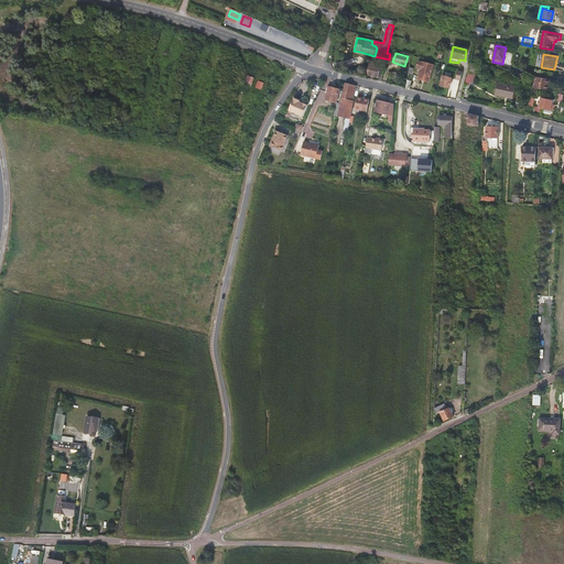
[(368,75),(378,77),(380,73),(381,64),(371,62),(368,75)]
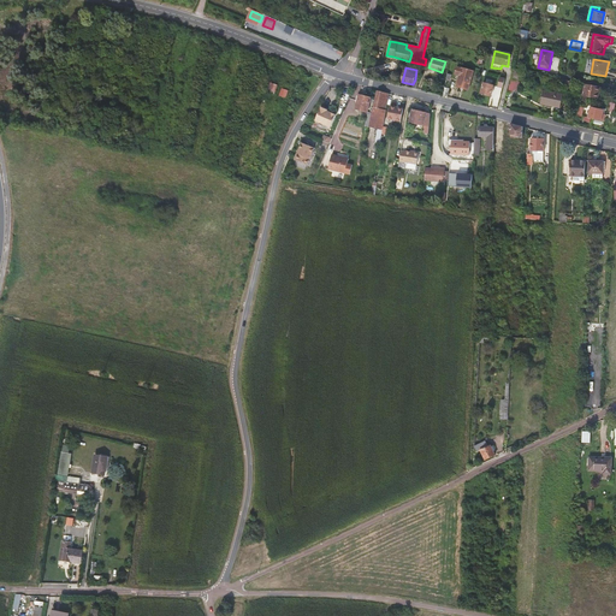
[(460,75),(472,78),(474,71),(462,67),(462,69),(457,67),(455,73),(460,75)]
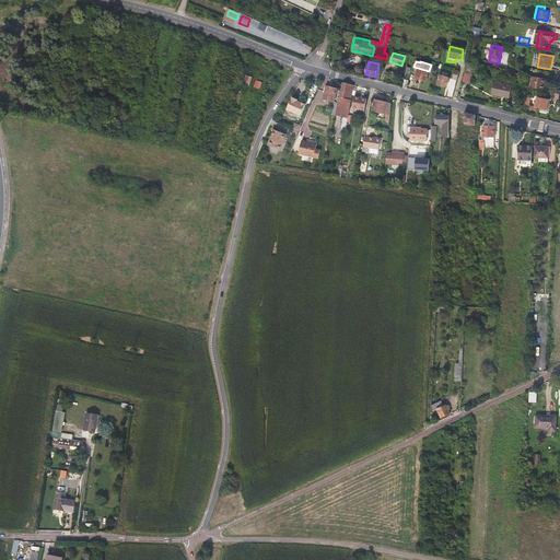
[(429,71),(418,68),(416,79),(426,82),(429,71)]
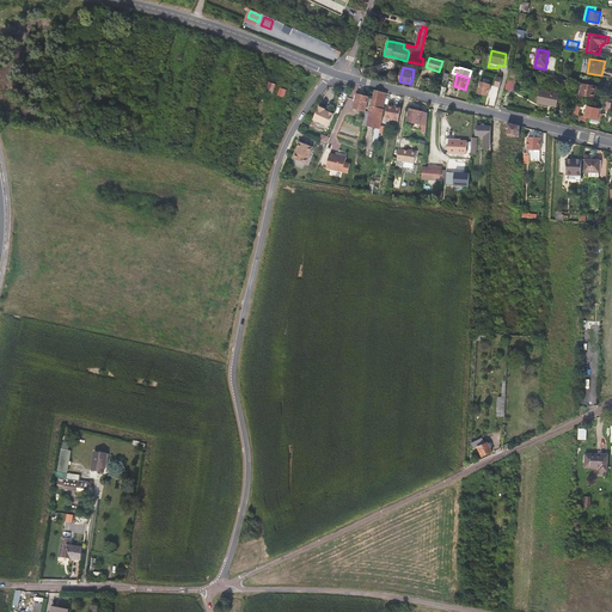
[(515,81),(508,79),(506,91),(509,92),(510,89),(514,90),(516,85),(520,85),(521,83),(515,81)]
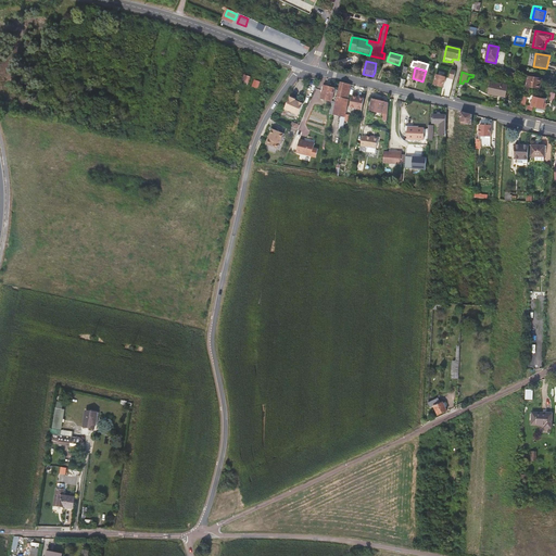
[(251,77),(242,74),(239,83),(248,86),(251,77)]
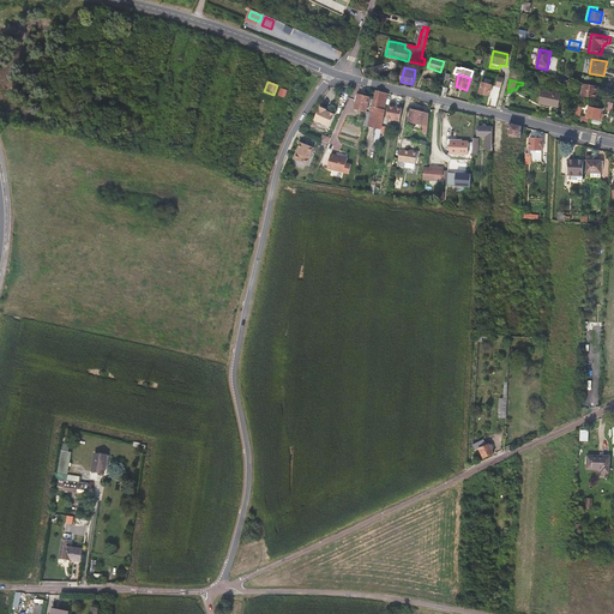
[(492,85),(482,83),(479,94),(489,96),(492,85)]
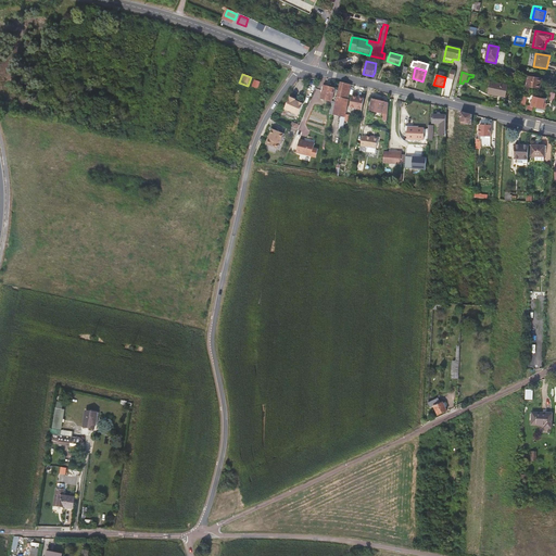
[(541,86),(543,80),(529,78),(527,88),(533,89),(539,91),(540,86),(541,86)]
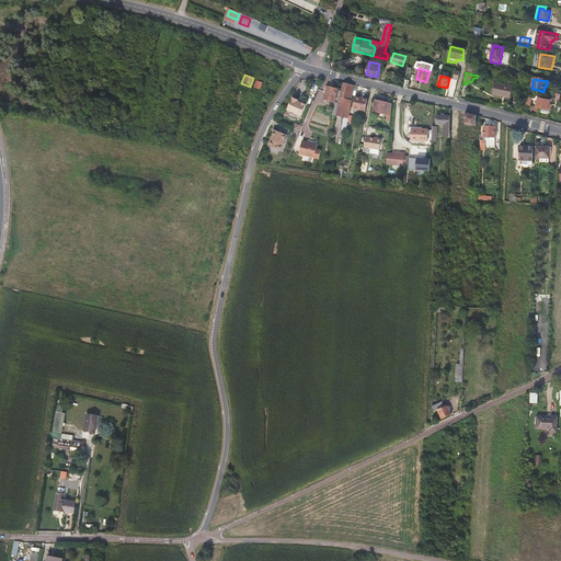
[(495,82),(492,94),(503,96),(503,95),(511,96),(513,86),(495,82)]
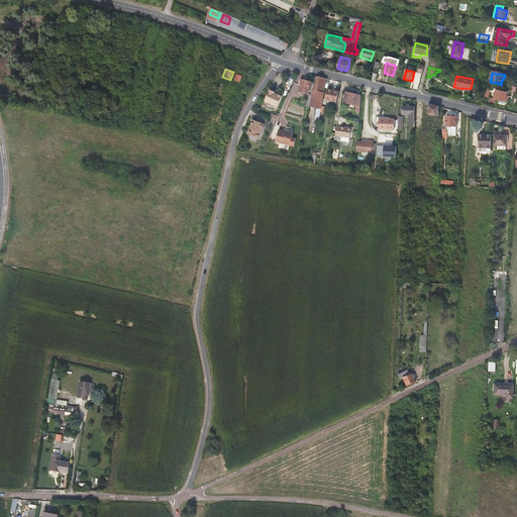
[(322,103),(324,92),(323,92),(326,79),(316,77),(314,83),(312,95),(311,100),(309,107),(321,109),(322,103)]
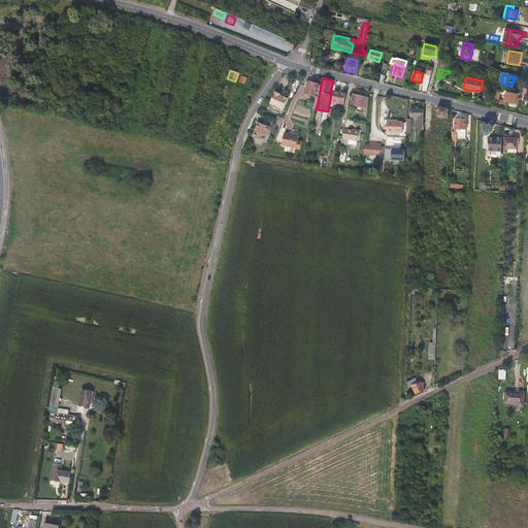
[(318,85),(307,81),(307,83),(306,85),(306,88),(304,94),(316,96),(316,94),(317,90),(317,88),(318,85)]
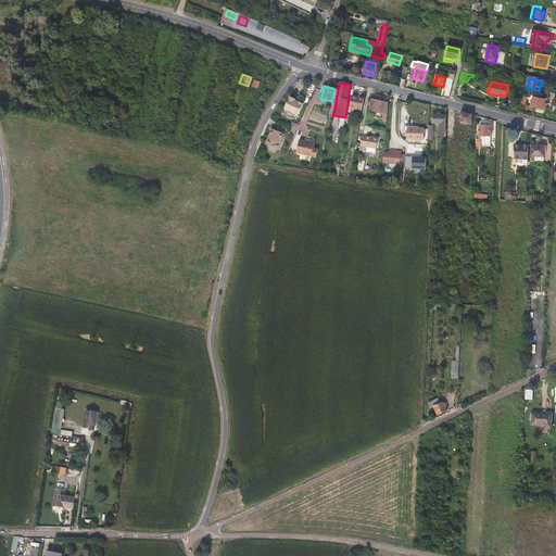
[(297,98),(291,96),(285,109),(299,114),(303,103),(295,99),(297,98)]
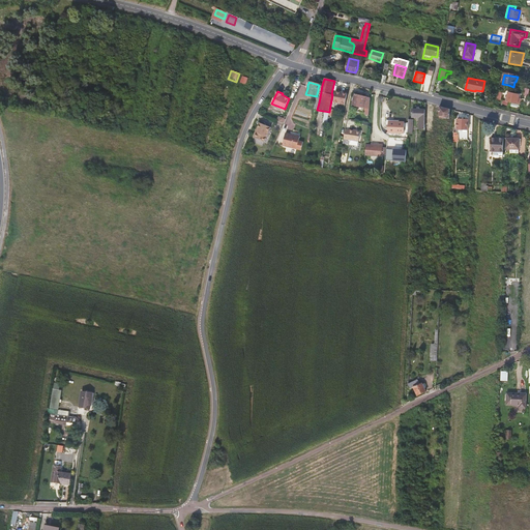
[(347,94),(335,91),(333,102),(345,105),(347,94)]
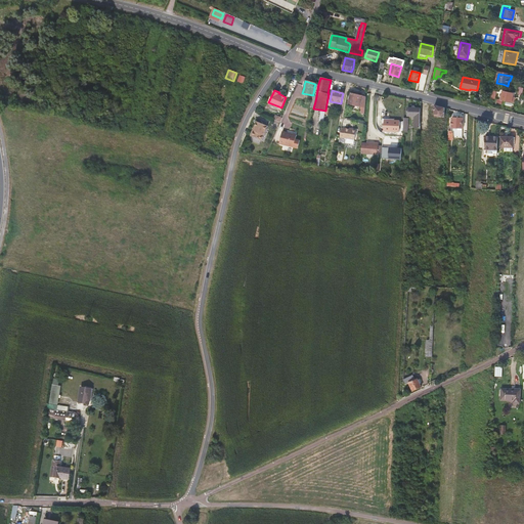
[(513,97),(514,93),(511,92),(503,91),(500,100),(512,103),(514,103),(515,97),(513,97)]
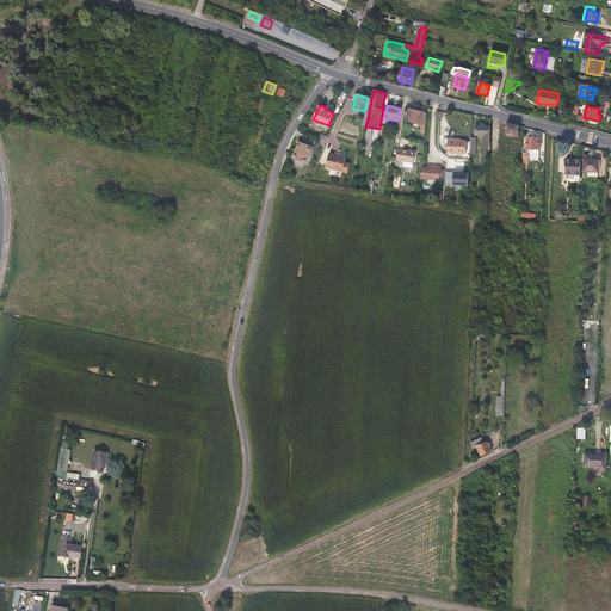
[(423,112),(409,109),(406,121),(412,123),(419,124),(423,112)]
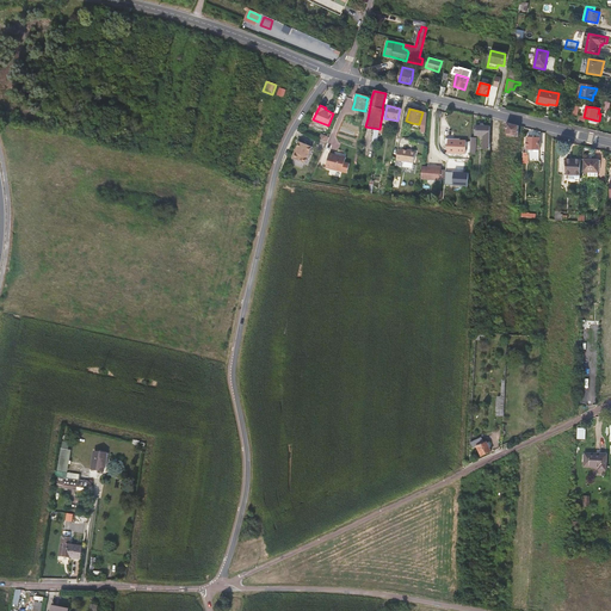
[(519,127),(497,121),(495,127),(495,128),(506,130),(506,136),(518,136),(519,127)]
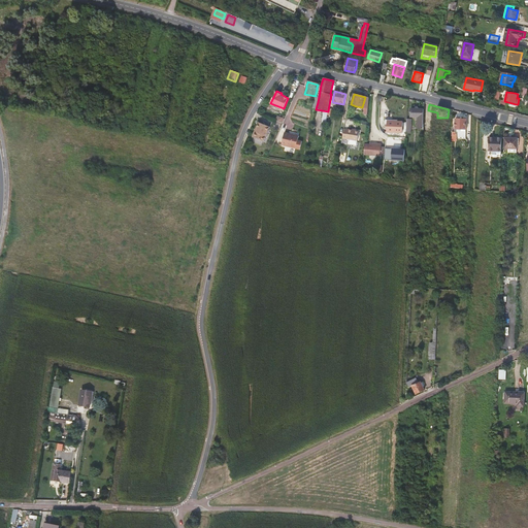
[(424,112),(424,109),(410,109),(410,117),(418,118),(417,129),(423,129),(423,124),(424,113),(424,112)]
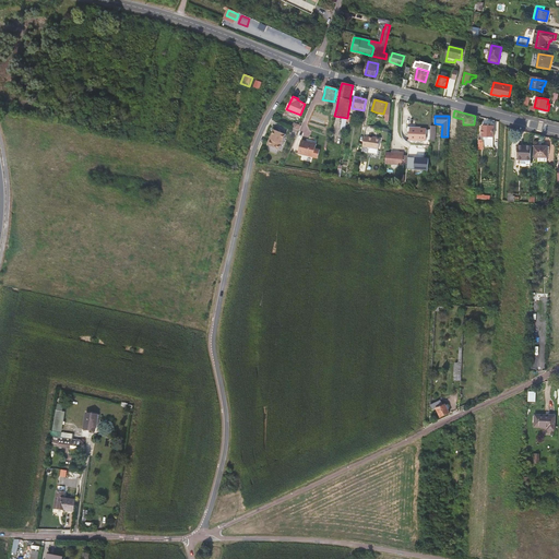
[(478,126),(478,133),(482,133),(482,137),(488,137),(494,137),(494,127),(478,126)]
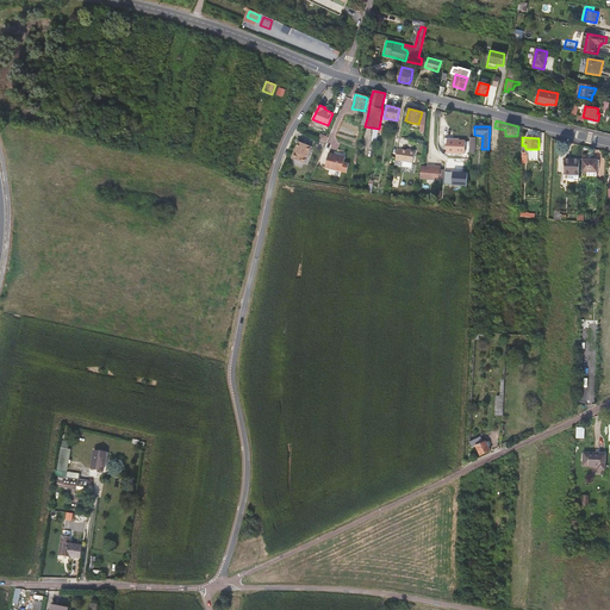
[(311,147),(299,141),(293,153),(292,155),(293,159),(304,163),(311,147)]
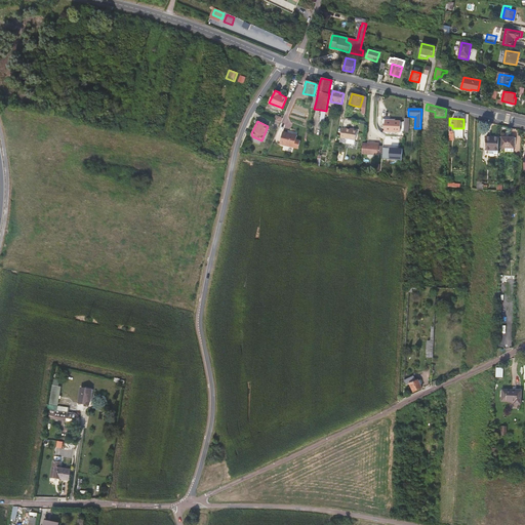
[(400,122),(388,121),(388,124),(385,124),(385,131),(400,132),(400,122)]
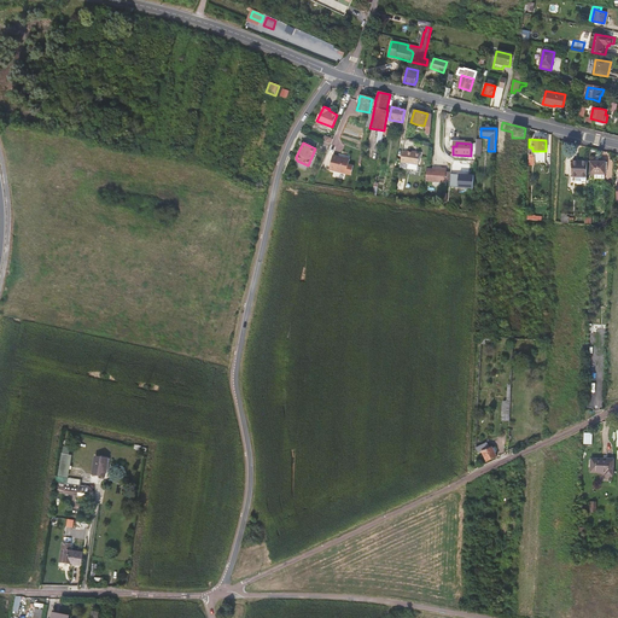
[(529,158),(529,149),(495,145),(495,151),(495,157),(525,159),(529,159),(529,158)]
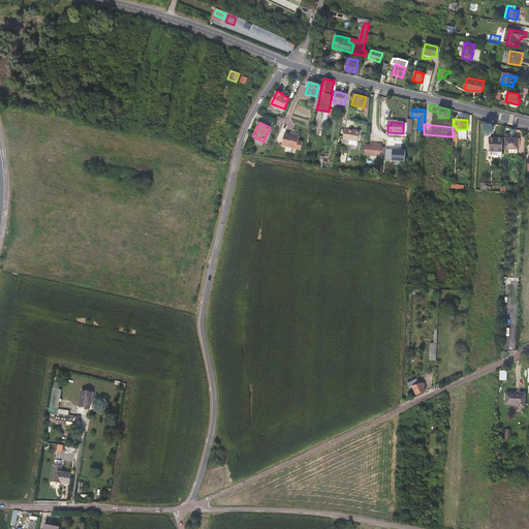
[(359,141),(360,131),(352,130),(348,129),(348,130),(345,129),(343,137),(343,138),(359,141)]
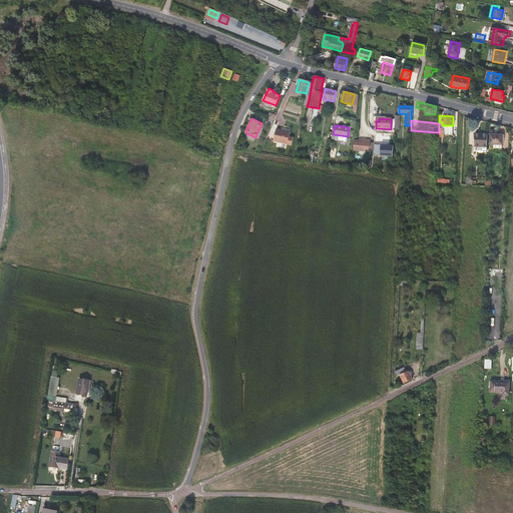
[(291,132),(277,128),(274,141),(292,145),(294,137),(290,136),(291,132)]
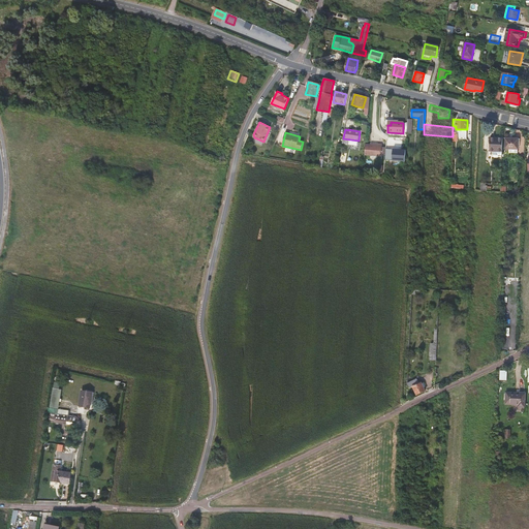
[(502,155),(502,152),(502,138),(498,137),(498,139),(490,139),(490,151),(493,151),(493,157),(494,157),(497,158),(498,156),(498,155),(502,155)]
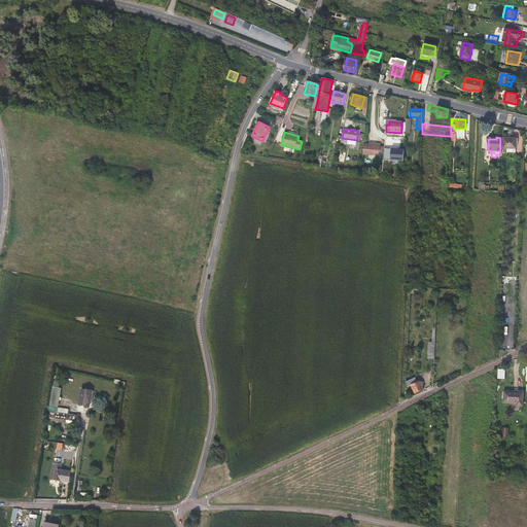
[(516,138),(503,138),(503,152),(516,152),(516,138)]
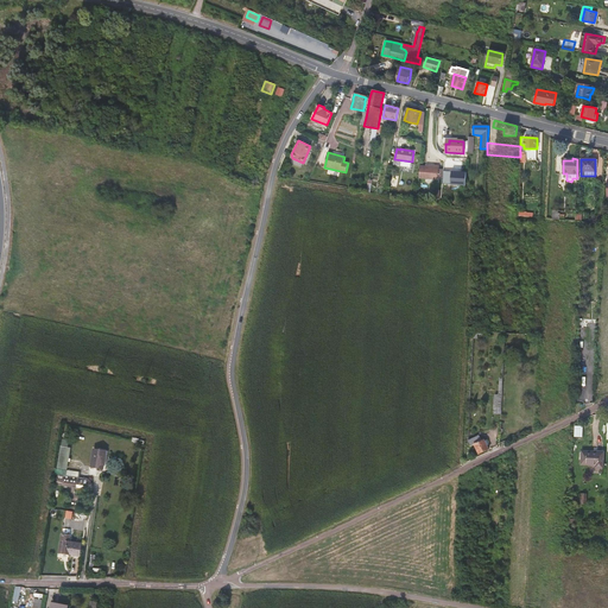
[(419,176),(419,178),(437,179),(438,178),(438,177),(438,169),(438,165),(426,164),(426,166),(419,166),(419,176)]
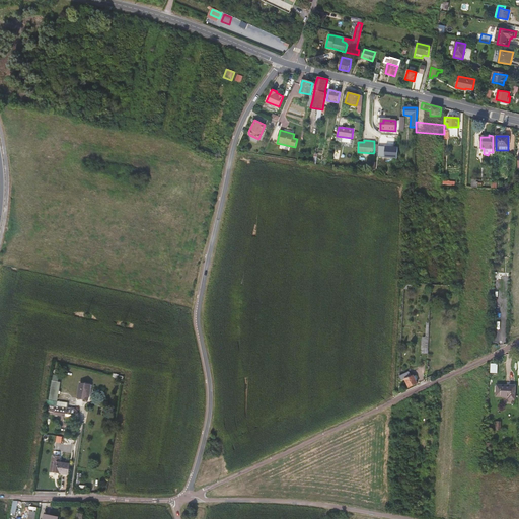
[(411,376),(409,372),(399,376),(401,380),(404,379),(409,387),(417,383),(416,381),(418,380),(416,375),(414,376),(414,375),(411,376)]
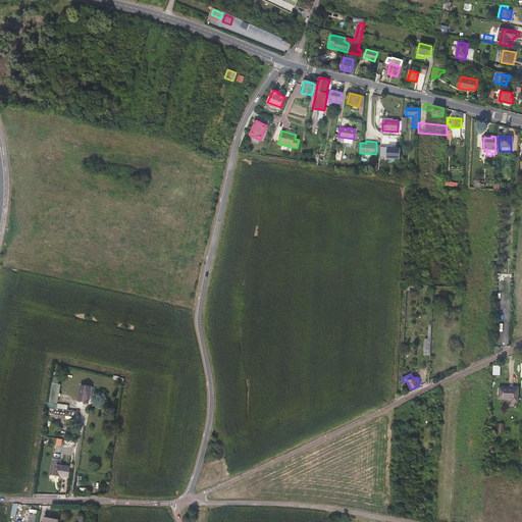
[(92,387),(81,385),(77,401),(89,403),(92,387)]
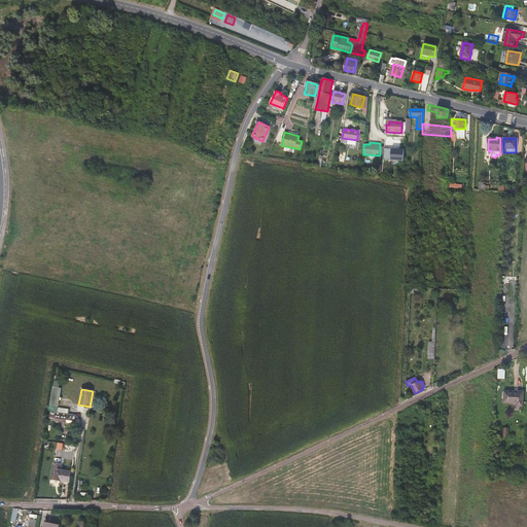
[(523,392),(504,391),(503,402),(516,403),(516,405),(522,406),(523,392)]
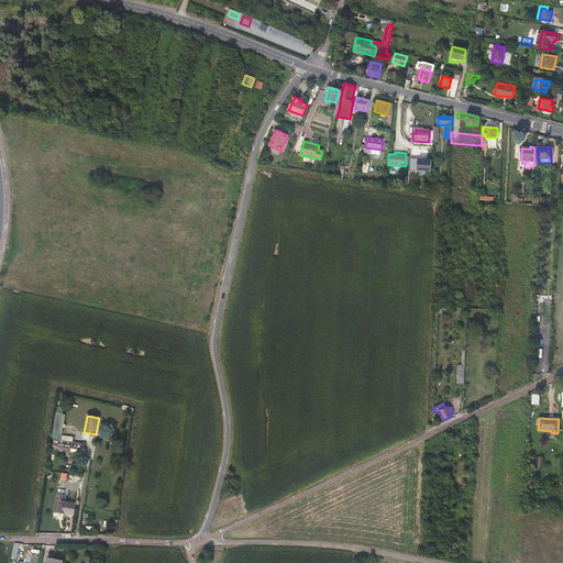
[(86,451),(87,444),(74,442),(54,440),(53,448),(58,448),(58,450),(70,451),(70,449),(80,450),(86,451)]
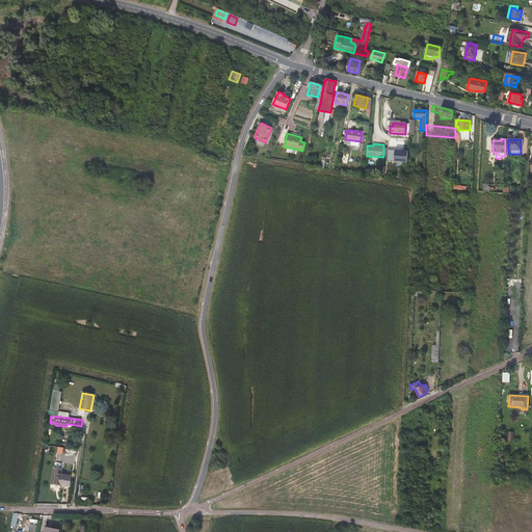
[(513,432),(508,431),(508,441),(512,441),(516,441),(516,436),(512,436),(513,432)]
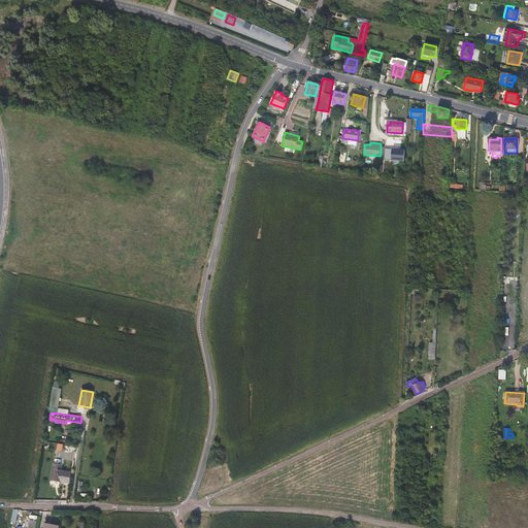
[(54,477),(54,481),(69,483),(70,472),(60,470),(61,465),(54,464),(52,477),(54,477)]
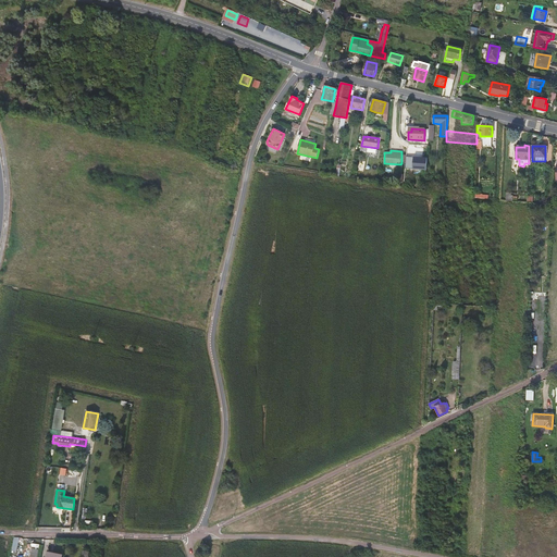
[(39,556),(41,547),(33,545),(31,554),(39,556)]
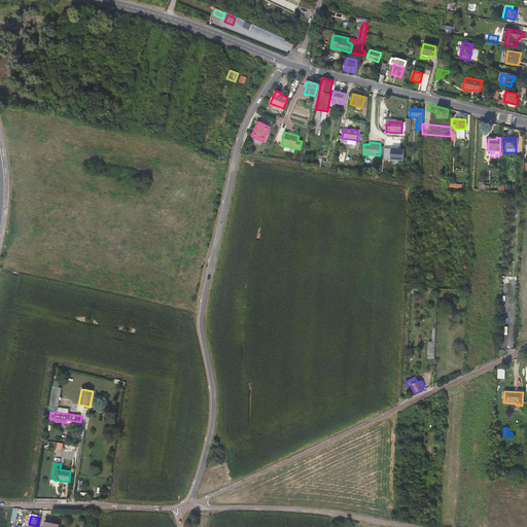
All buildings are outlined.
